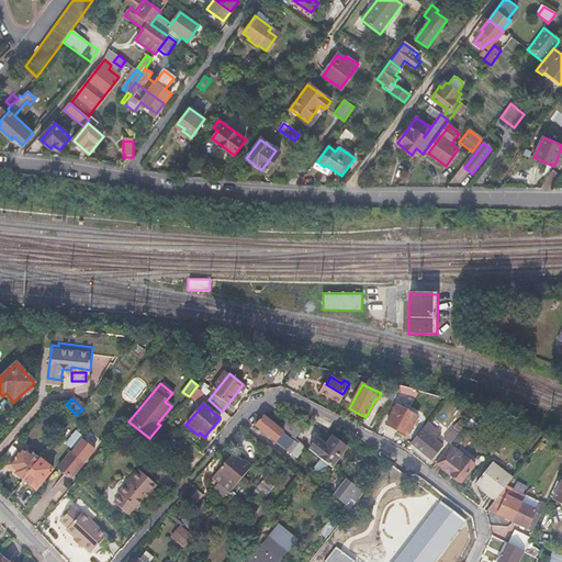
[(416,416),(396,405),(385,425),(405,436),(416,416)]
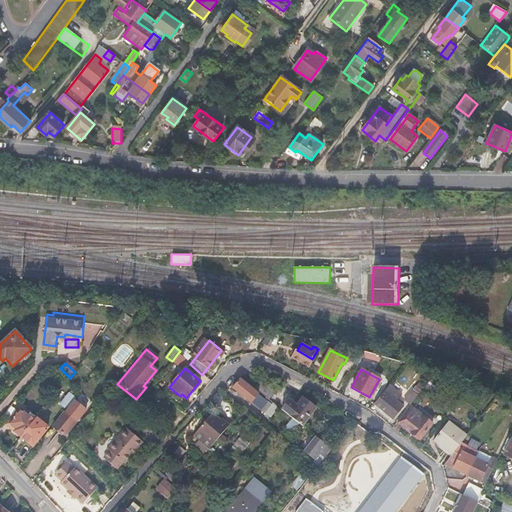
[(62,370),(57,376),(65,383),(70,378),(62,370)]
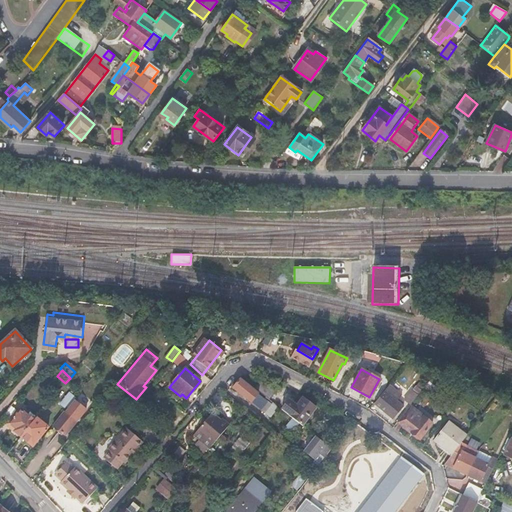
[(239,379),(232,388),(269,417),(276,409),(239,379)]
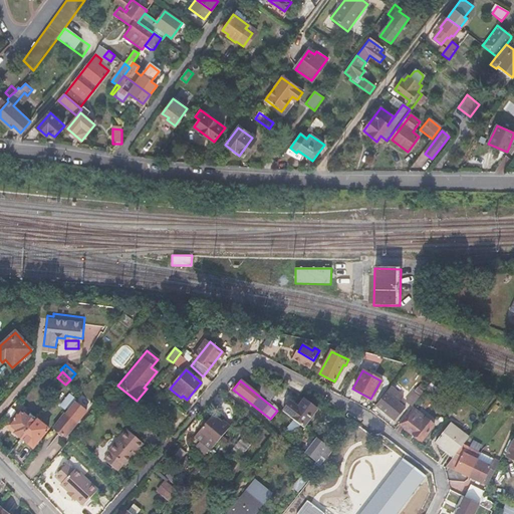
[(260,384),(255,392),(268,402),(273,396),(260,384)]
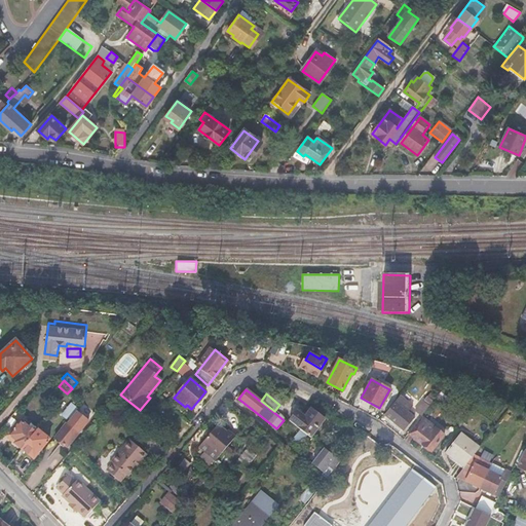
[(410,406),(399,396),(383,415),(403,430),(413,417),(406,412),(410,406)]
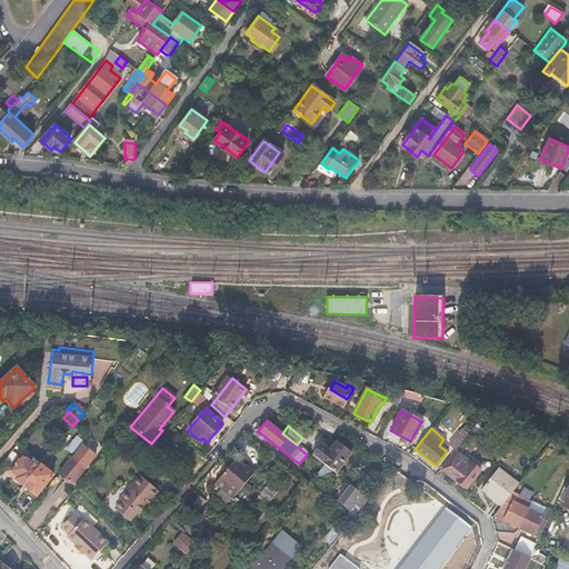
[(463,438),(457,432),(449,442),(456,448),(463,438)]
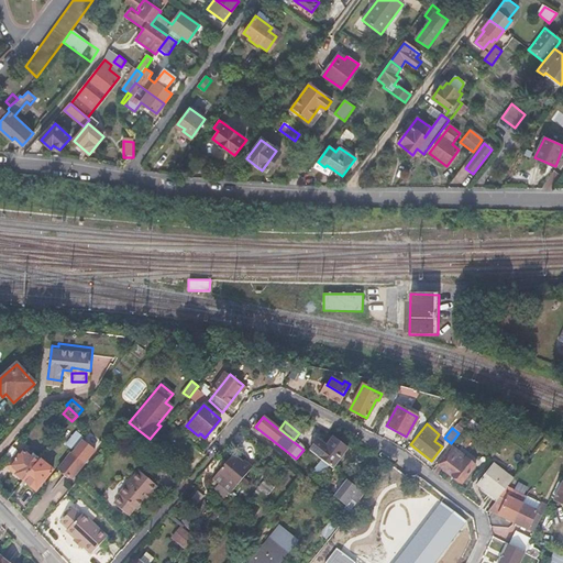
[(83,438),(76,432),(65,446),(72,451),(81,440),(83,438)]
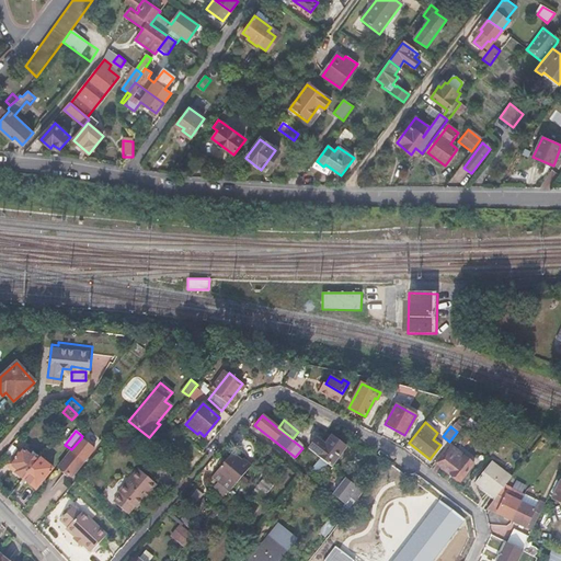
[(307,449),(316,456),(319,459),(327,465),(330,467),(345,448),(331,437),(324,446),(316,438),(307,449)]
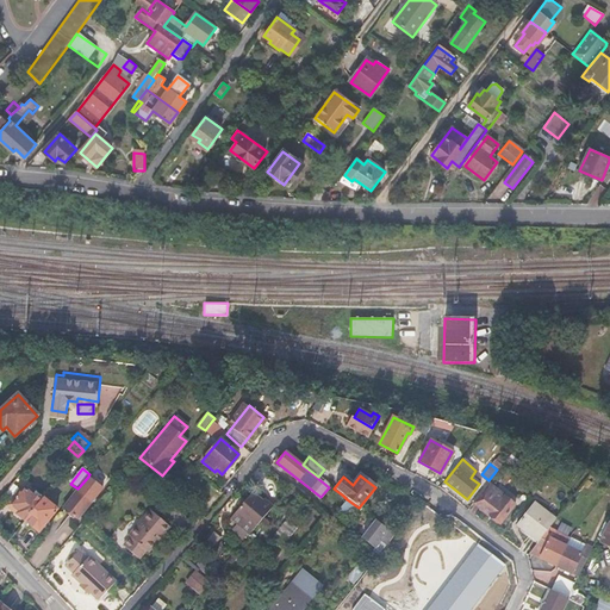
[(88,477),(78,489),(62,509),(76,521),(103,489),(88,477)]
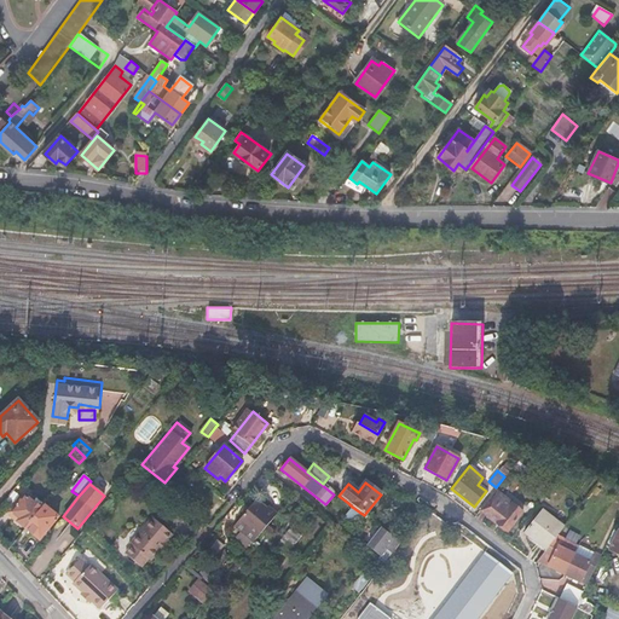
[(493,490),(479,510),(507,531),(524,508),(519,505),(518,507),(512,502),(510,503),(493,490)]
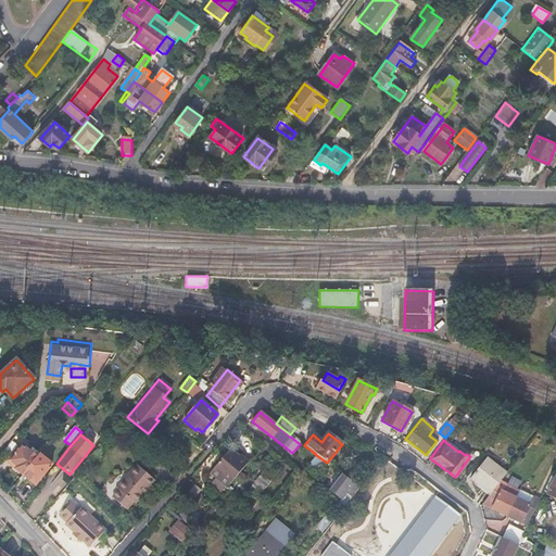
[(30,453),(22,445),(8,463),(23,475),(39,455),(33,450),(30,453)]
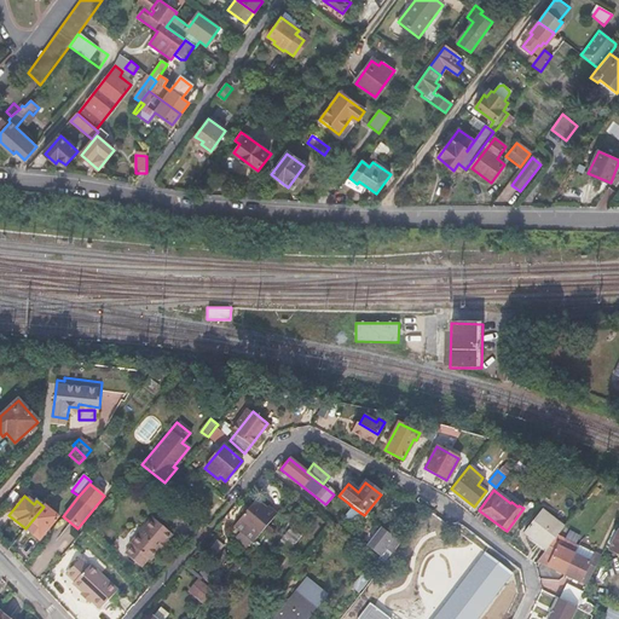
[(265,510),(254,502),(237,524),(256,539),(276,516),(266,508),(265,510)]
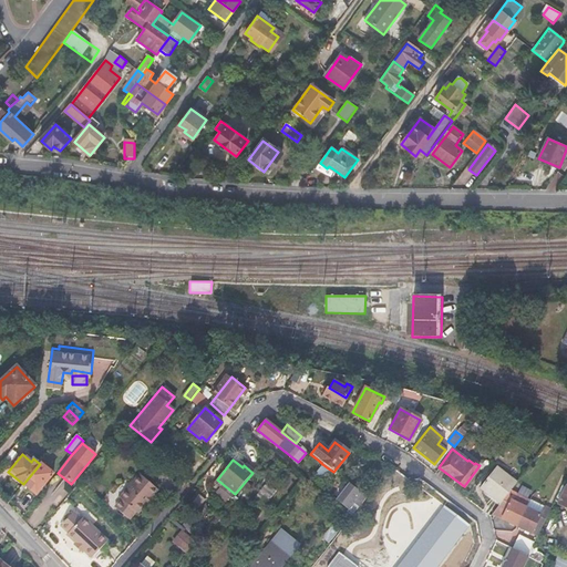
[(52,473),(40,464),(23,484),(34,494),(52,473)]
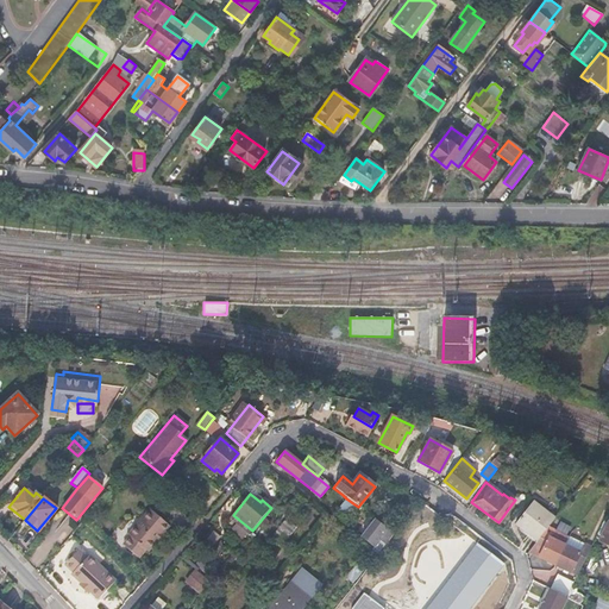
[(355,504),(346,498),(337,509),(345,516),(355,504)]
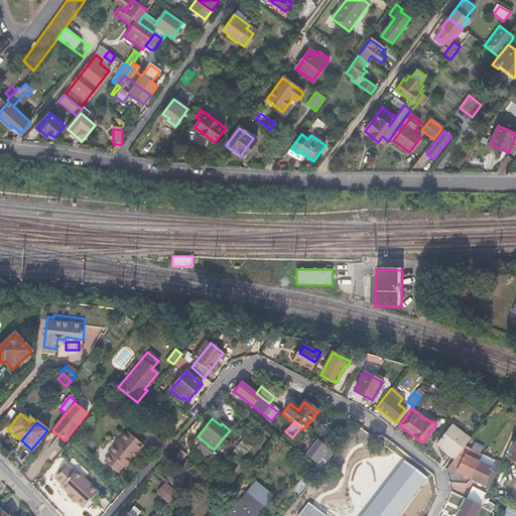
[(469,439),(450,425),(436,443),(454,458),(464,445),(469,439)]
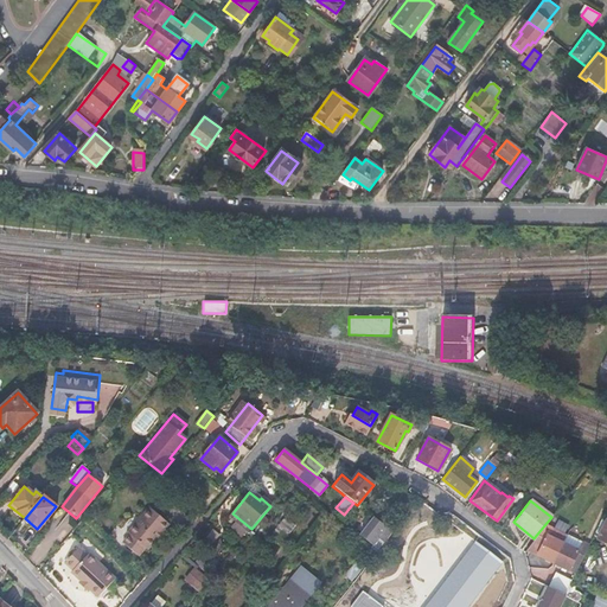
[(149,508),(128,532),(129,534),(122,542),(139,556),(146,548),(147,549),(161,532),(160,530),(167,522),(149,508)]
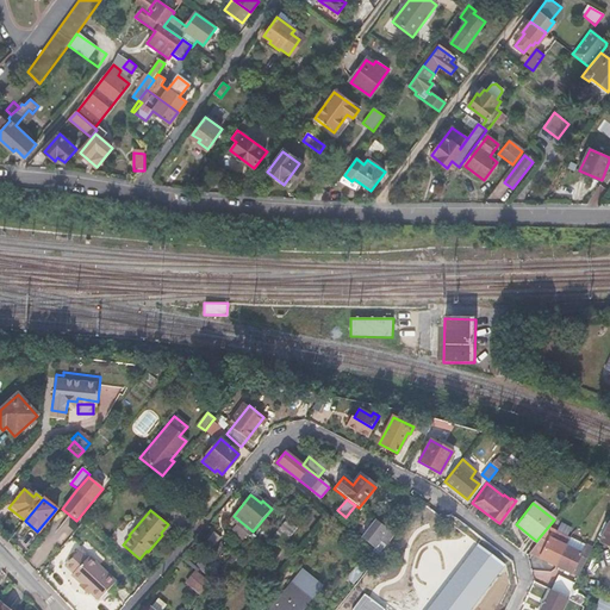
[(380,526),(372,518),(359,536),(372,547),(381,535),(388,540),(391,534),(380,526)]
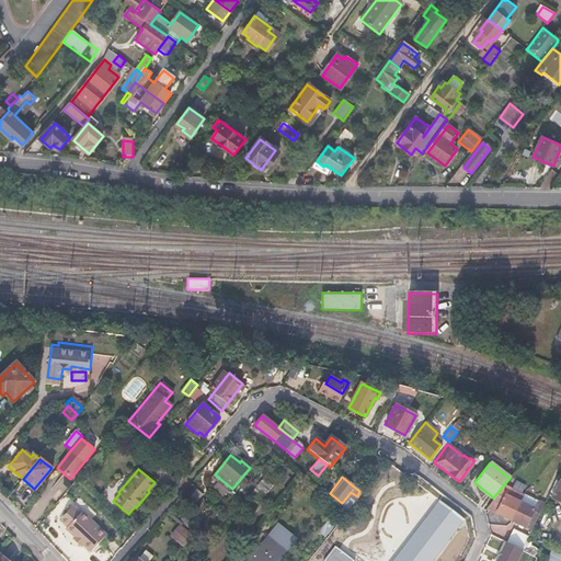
[(249,493),(258,502),(274,487),(265,478),(249,493)]
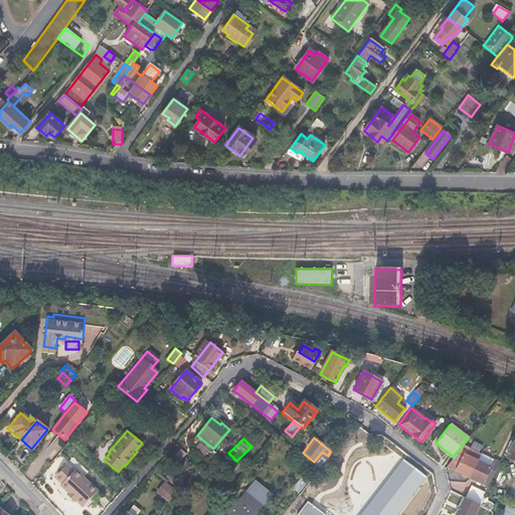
[(514,441),(505,461),(514,466),(514,441)]
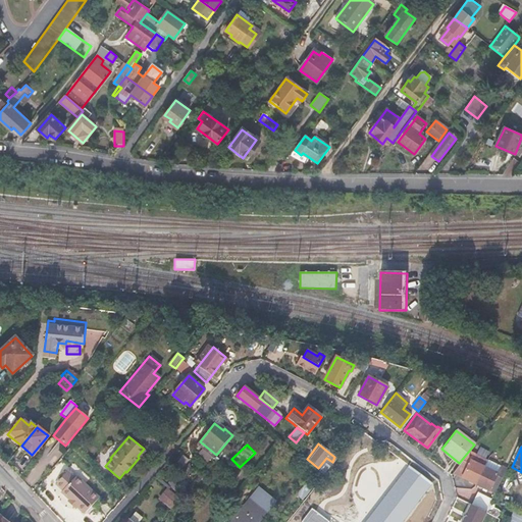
[(469,451),(459,463),(453,472),(488,490),(498,474),(483,467),(487,460),(469,451)]
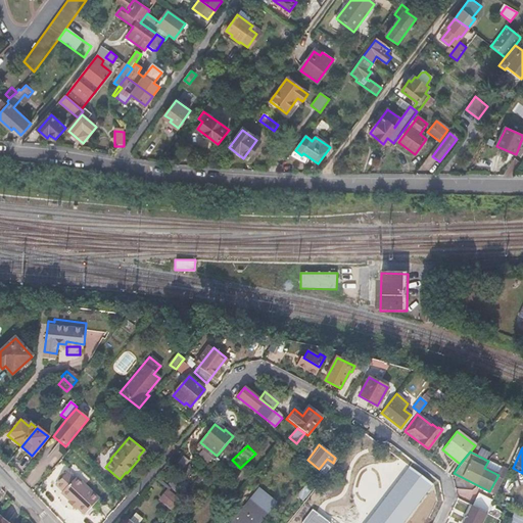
[(402,522),(433,484),(410,466),(365,522),(402,522)]
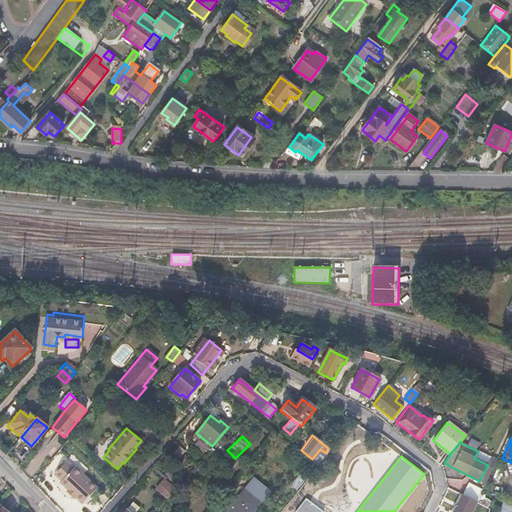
[(61,465),(51,478),(58,484),(57,486),(73,499),(75,497),(82,503),(94,488),(70,469),(68,471),(61,465)]
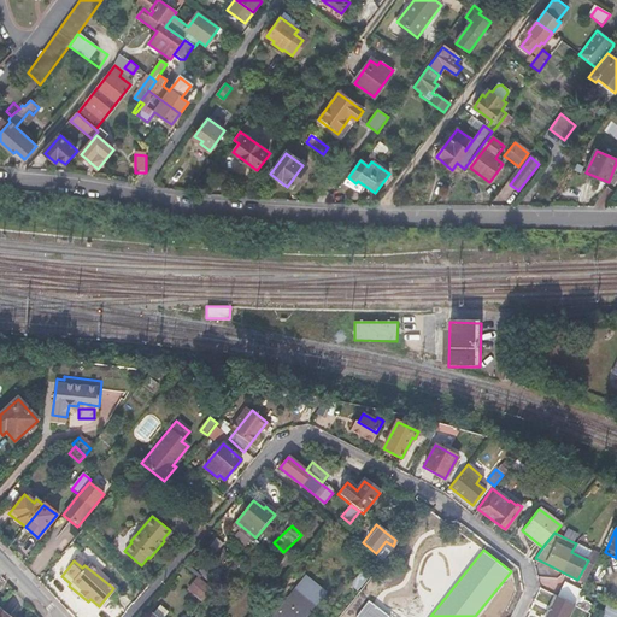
[(368,577),(362,573),(351,587),(357,592),(368,577)]
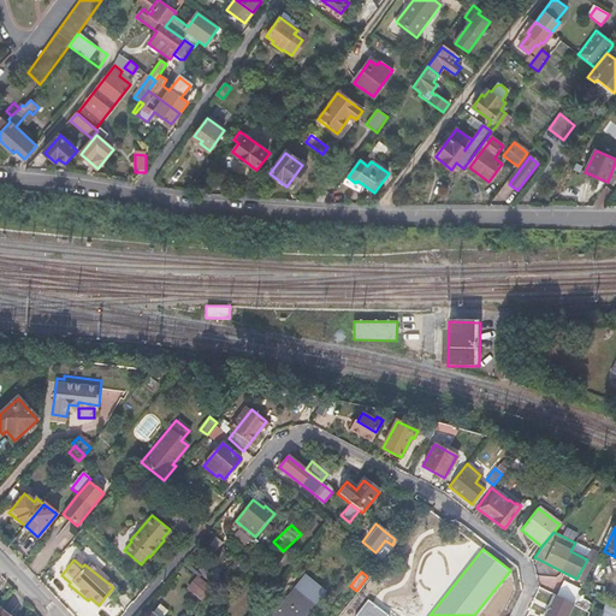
[(200,576),(189,588),(202,600),(213,588),(200,576)]
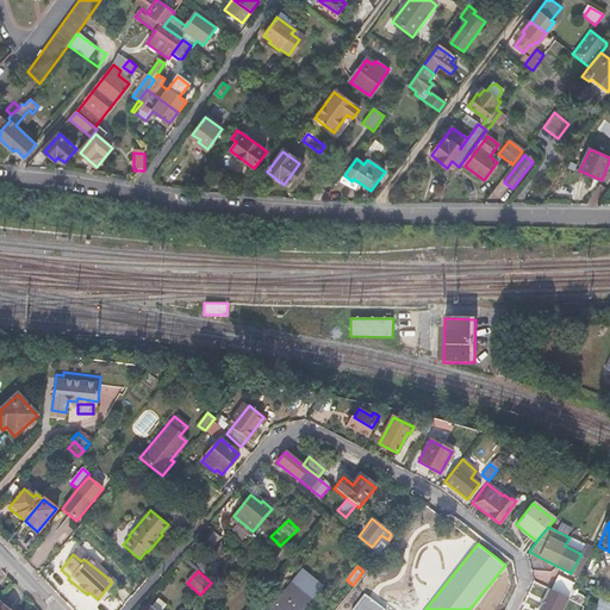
[(570,589),(556,582),(552,590),(565,597),(570,589)]
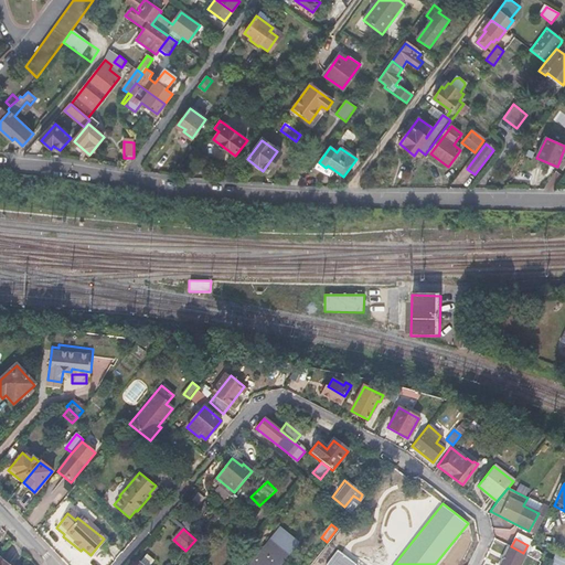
[(278,564),(288,553),(272,540),(251,564),(278,564)]
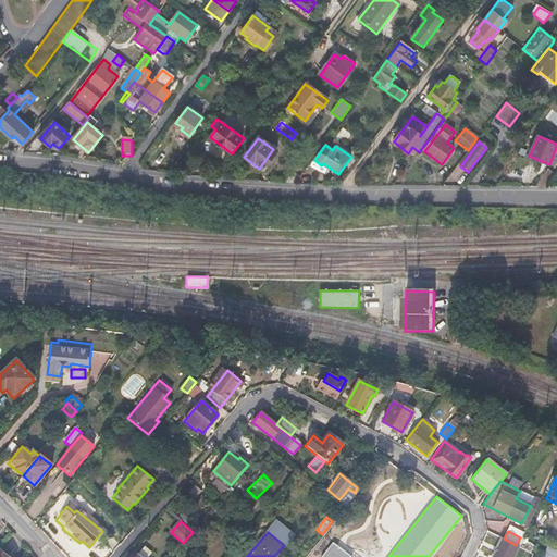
[(349,556),(333,544),(322,556),(323,556),(349,556)]
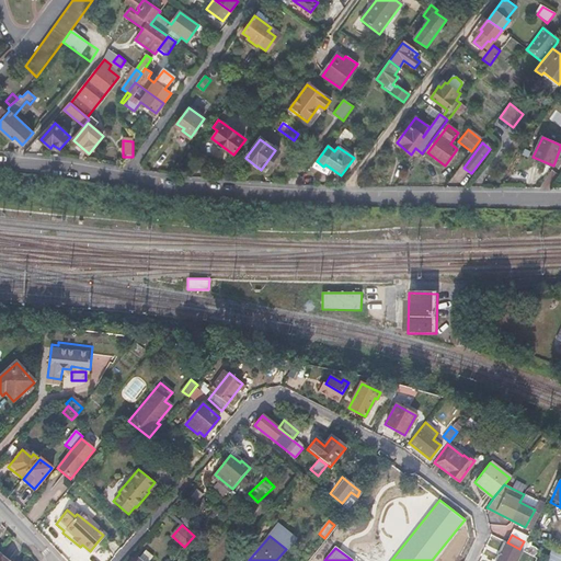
[(144,560),(149,554),(144,550),(134,560),(144,560)]
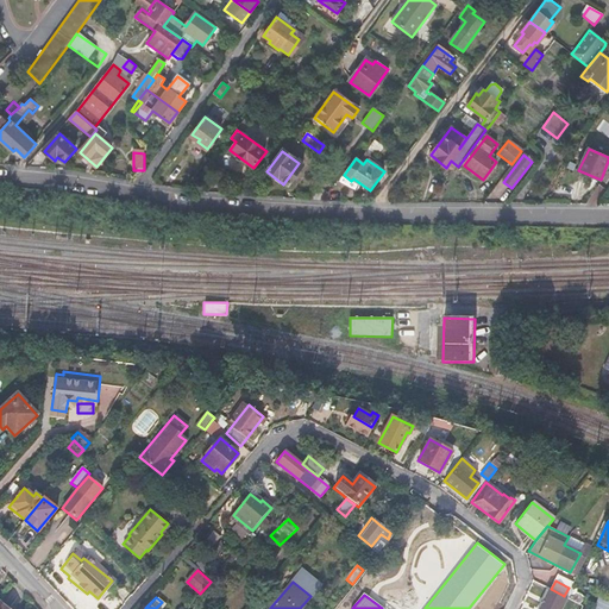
[(606,608),(608,603),(598,597),(591,608),(606,608)]
